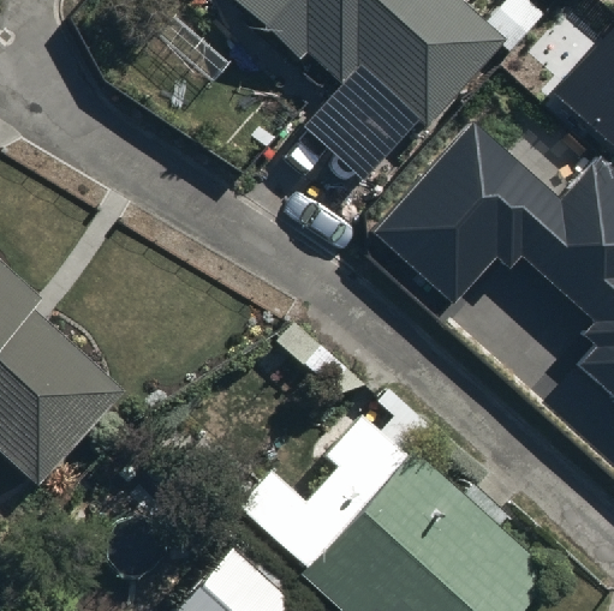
[(486,33),(448,0),(219,0),(218,1),(292,66),(298,59),(335,91),(346,78),(401,127),(486,33)]
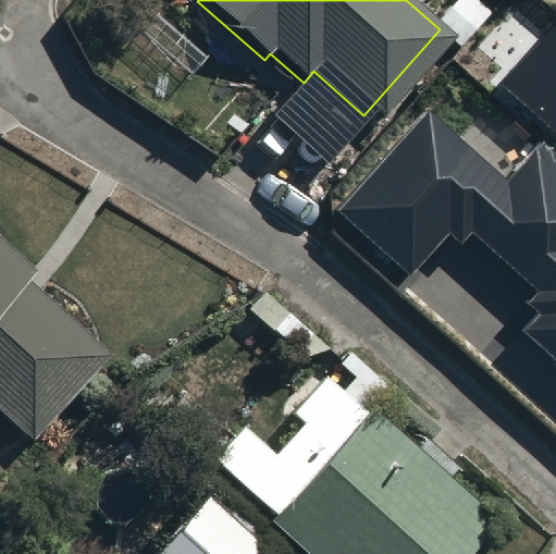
[(555,21),(504,78),(555,125),(555,21)]
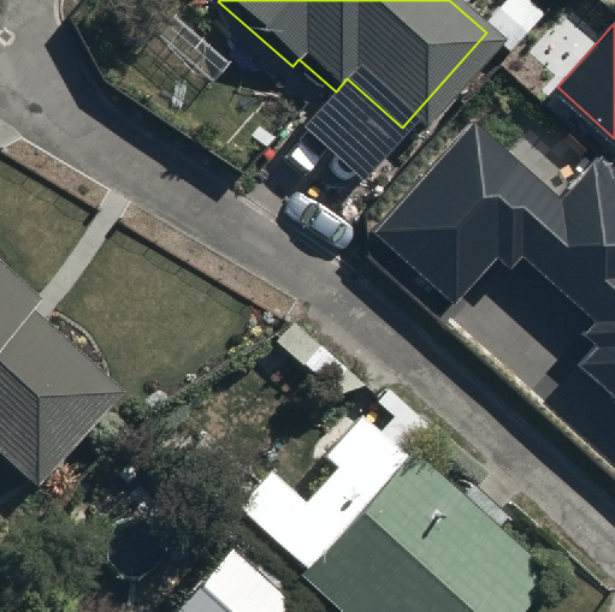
[(559,203),(474,128),(382,230),(454,295),(506,238),(608,330),(578,362),(614,394),(614,168),(601,156),(559,203)]
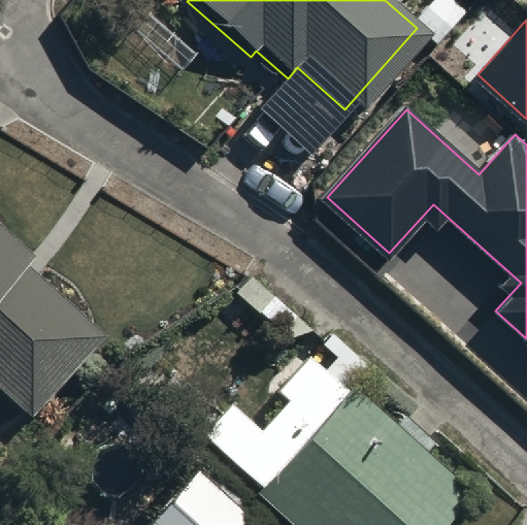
[(0,388),(34,418),(96,347),(0,262),(0,388)]
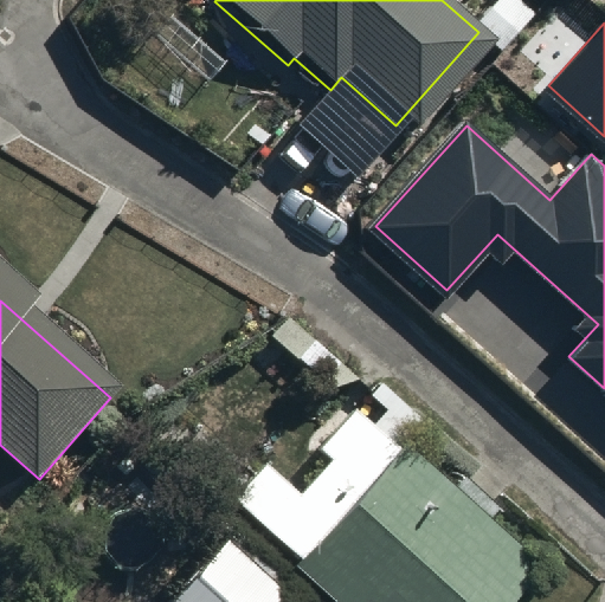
[(284,570),(320,601),(494,601),(520,573),(386,455),(284,570)]
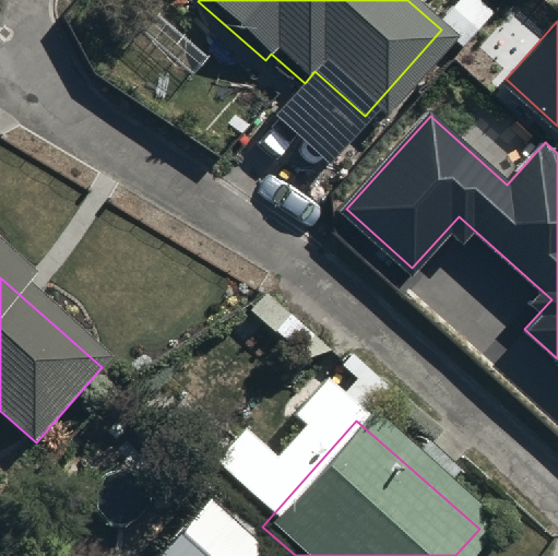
[(161,555),(275,555),(276,555),(211,499),(161,555)]
